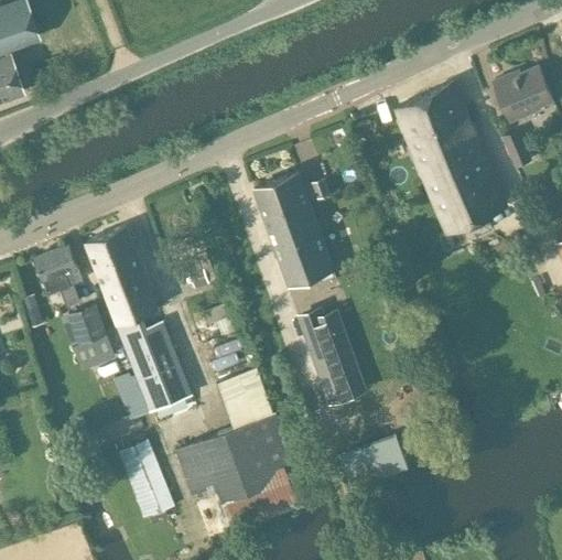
[(0,54),(7,52),(38,42),(23,0),(0,0),(0,54)]
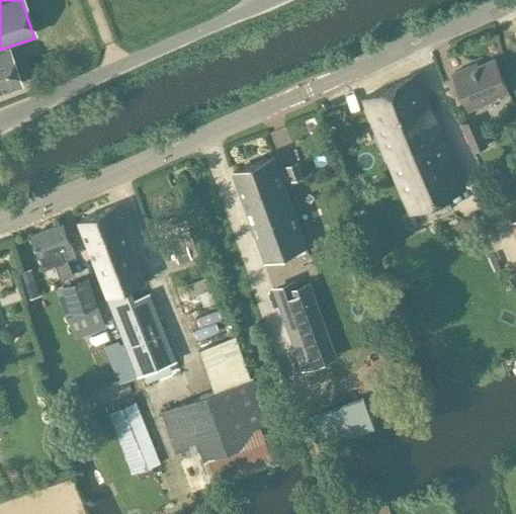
[(6,48),(0,50),(0,95),(20,88),(6,48)]
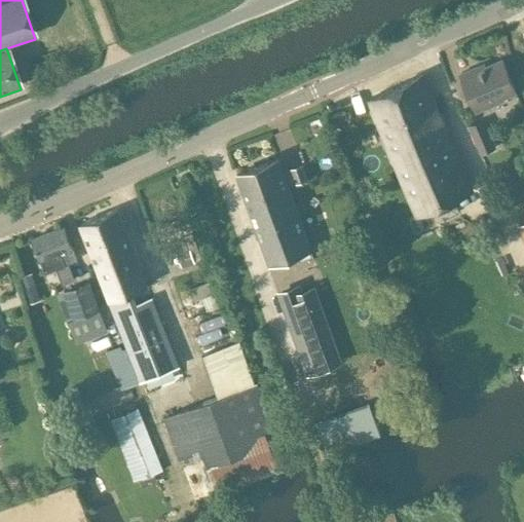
[(499,102),(514,96),(499,64),(475,74),(474,72),(457,78),(474,115),(500,104),(499,102)]
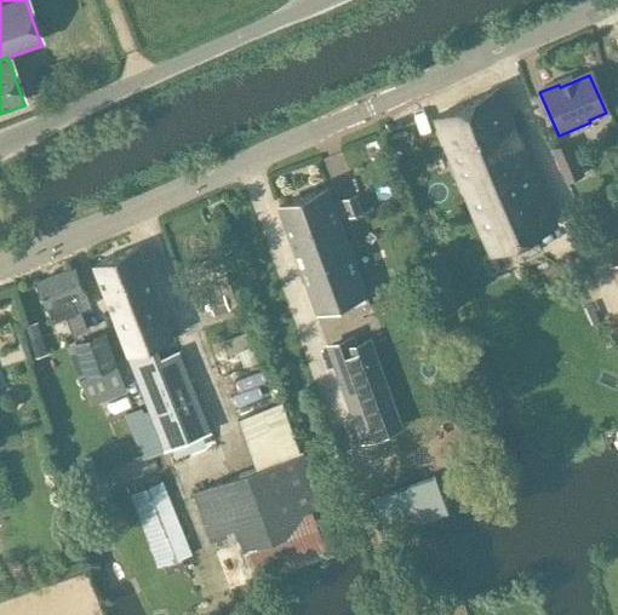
[(491,258),(556,229),(497,93),(431,121),(491,258)]
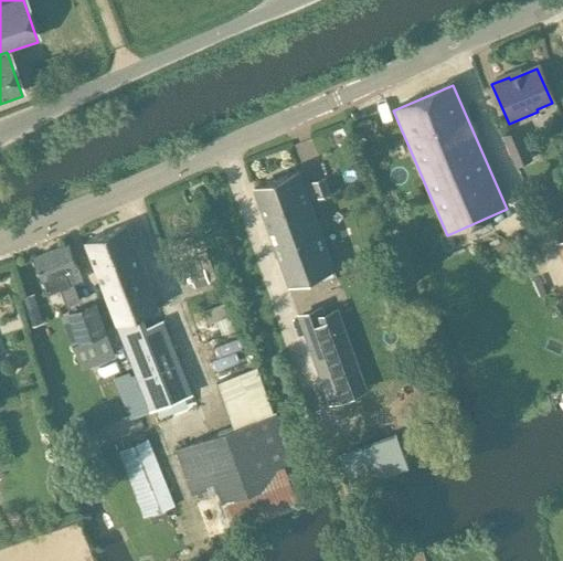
[(513,168),(529,161),(517,134),(501,140),(513,168)]
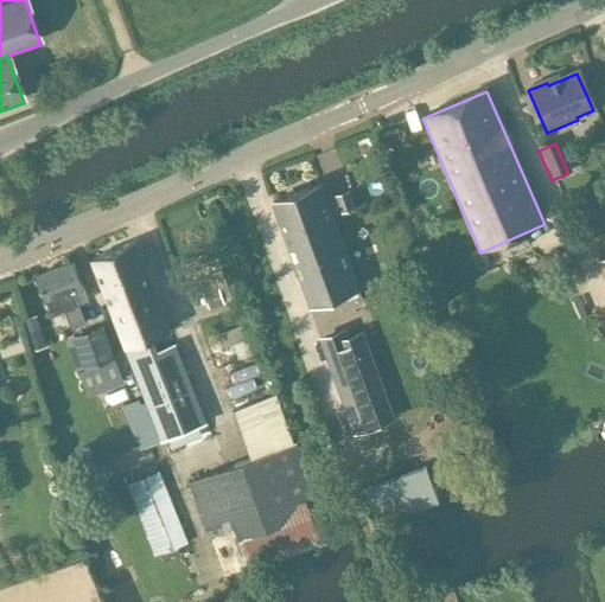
[(271,205),(281,232),(330,215),(319,187),(271,205)]
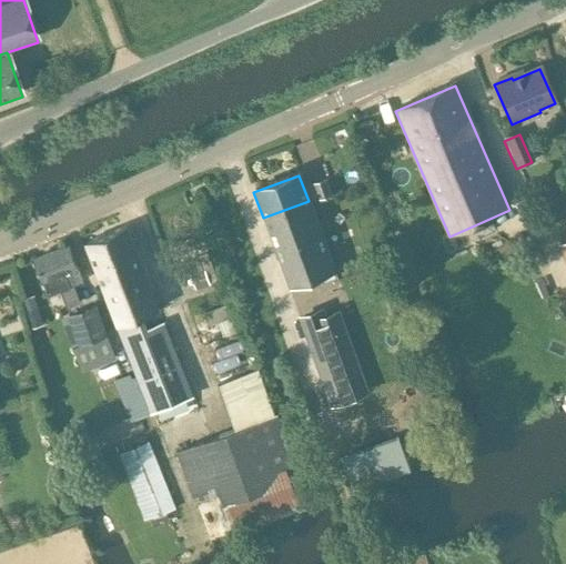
[(325,181),(311,187),(315,198),(315,199),(317,203),(332,198),(325,181)]
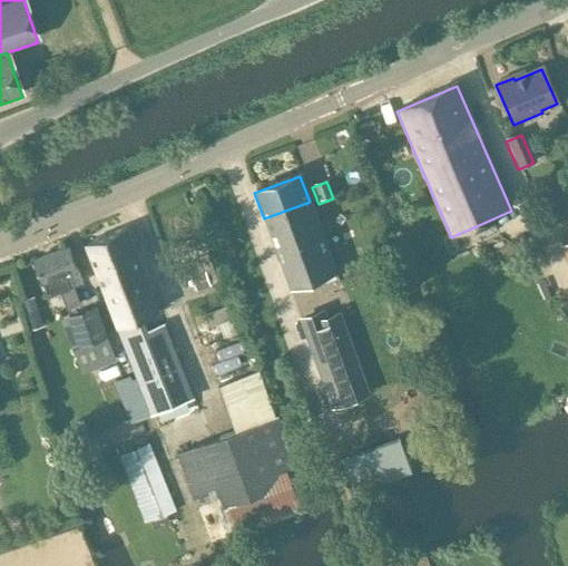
[(310,202),(264,218),(290,290),(335,274),(310,202)]
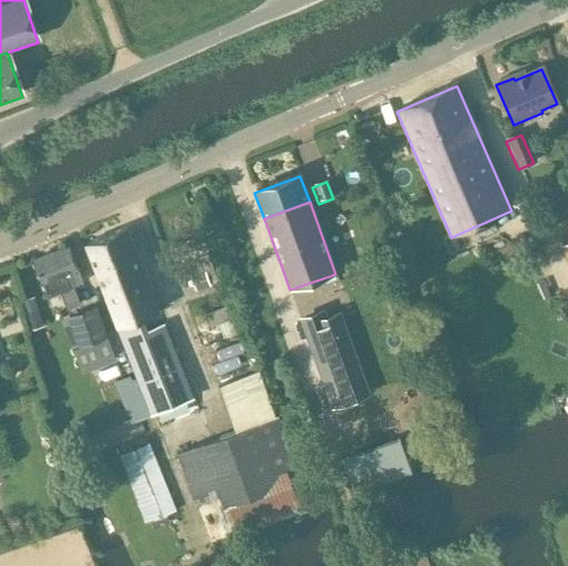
[(125,231),(85,247),(117,329),(115,330),(123,351),(133,377),(131,378),(115,384),(130,425),(192,400),(125,231)]
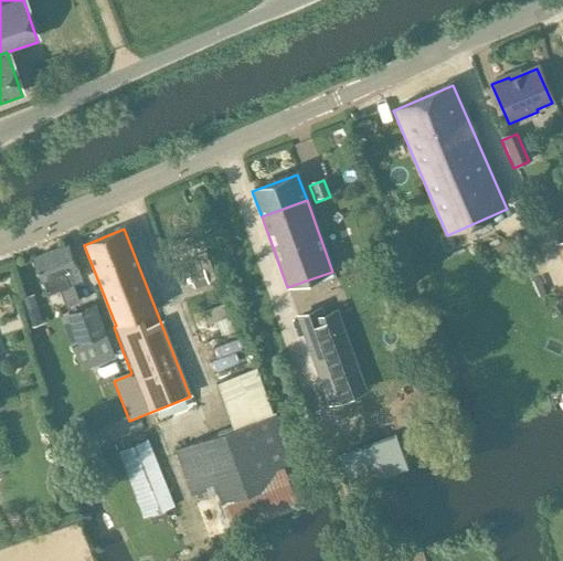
[(46,296),(57,290),(65,308),(78,303),(71,286),(81,282),(66,246),(32,260),(46,296)]
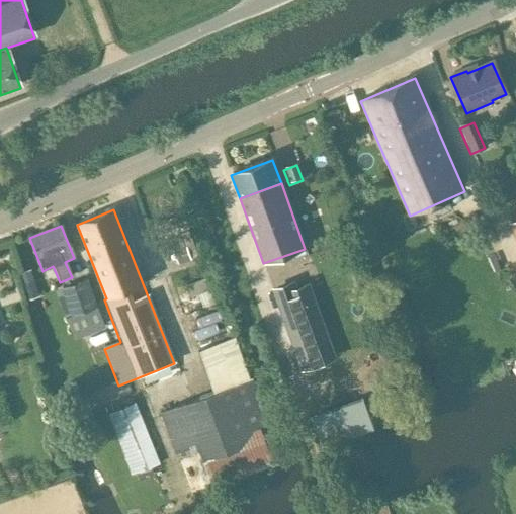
[(172,253),(183,248),(188,262),(197,259),(187,234),(179,237),(180,238),(168,242),(172,253)]
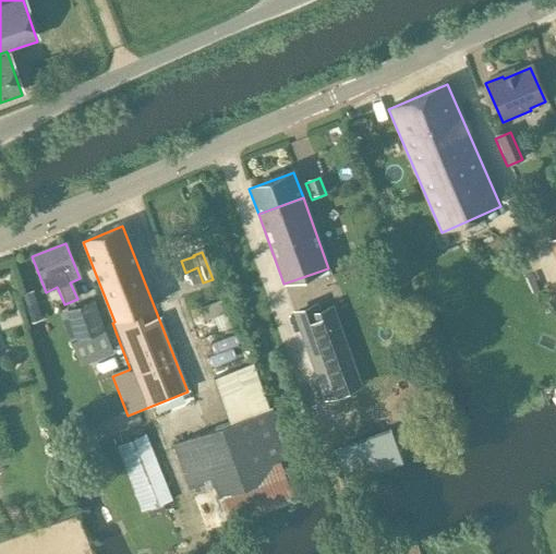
[(19,298),(23,312),(36,308),(32,293),(20,298),(19,298)]
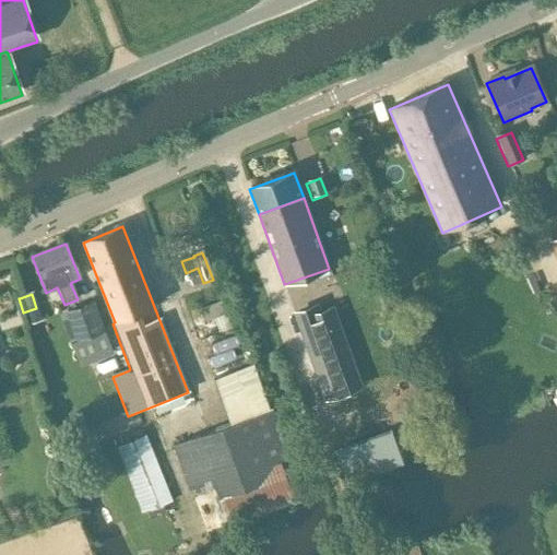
[(93,303),(66,313),(76,342),(104,332),(93,303)]
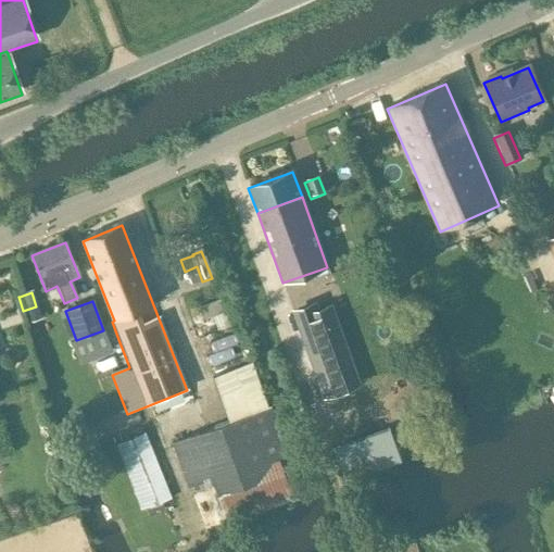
[(315,303),(290,313),(323,401),(361,387),(331,305),(318,311),(315,303)]
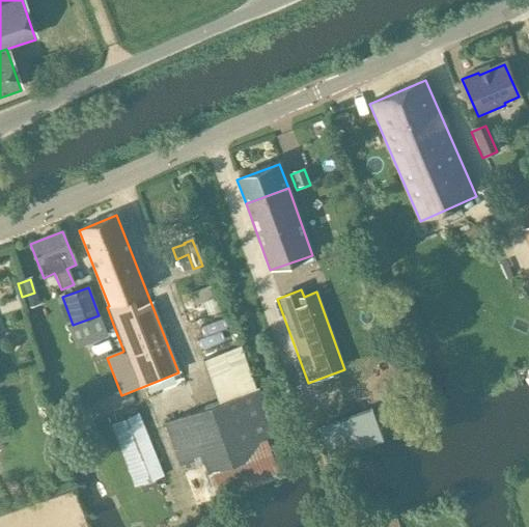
[(219,405),(258,391),(243,347),(205,360),(210,373),(207,373),(219,405)]
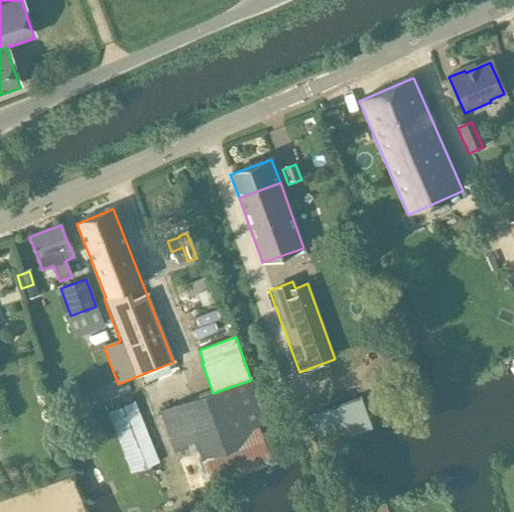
[(213,393),(158,413),(171,451),(174,459),(198,451),(211,488),(272,466),(257,426),(267,424),(251,380),(213,393)]
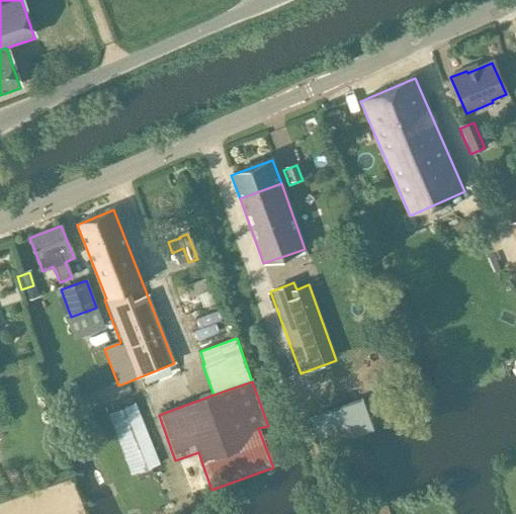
[(131,408),(107,417),(132,477),(161,465),(147,428),(140,430),(131,408)]
